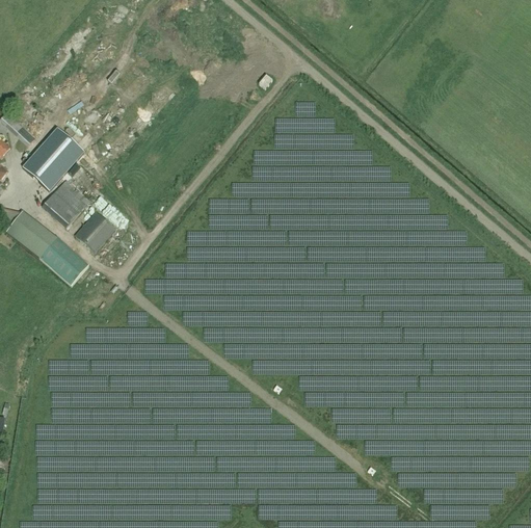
[(264,87),(271,79),(265,73),(258,82),(264,87)]
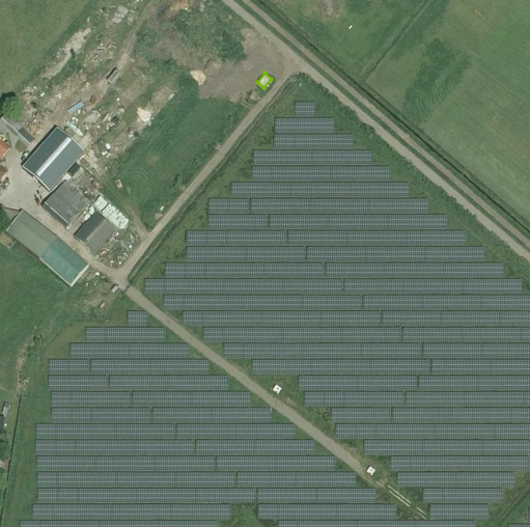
[(0,118),(27,143),(33,137),(5,111),(0,116),(0,118)]
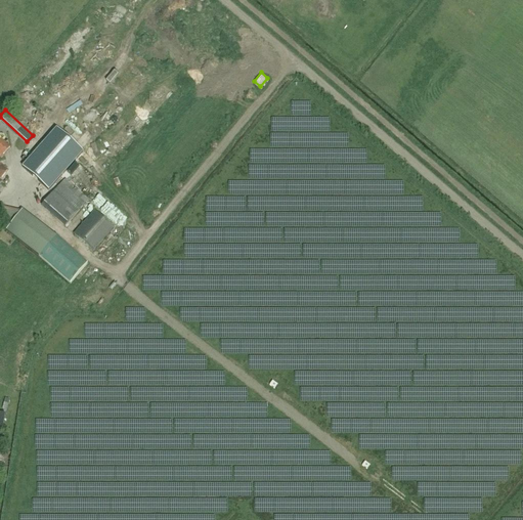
[(55,125),(22,164),(47,187),(82,148),(55,125)]
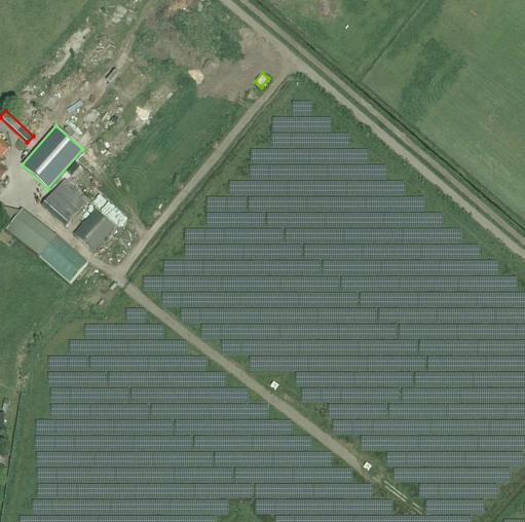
[(0,152),(1,153),(9,144),(0,136),(0,152)]
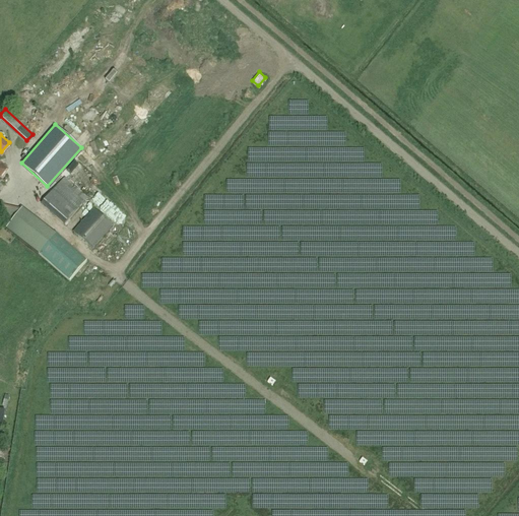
[(54,186),(41,201),(64,221),(83,199),(61,178),(57,182),(54,186)]
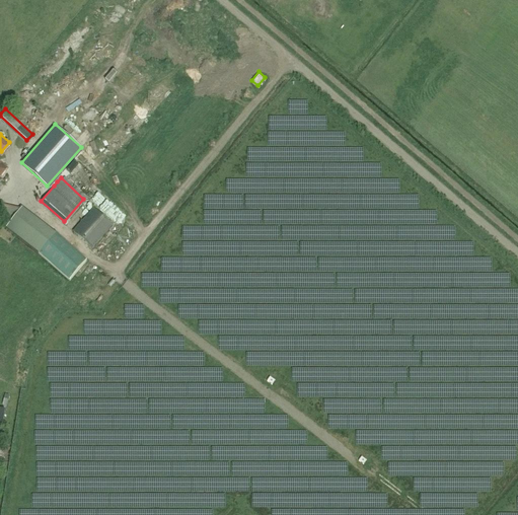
[(0,215),(10,218),(19,207),(0,201),(0,215)]
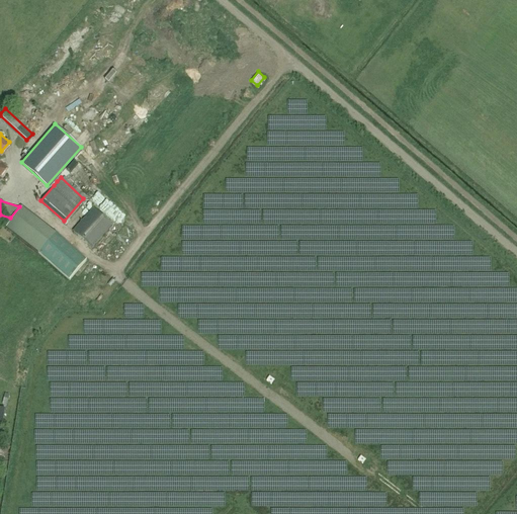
[(90,245),(110,222),(92,205),(72,229),(90,245)]
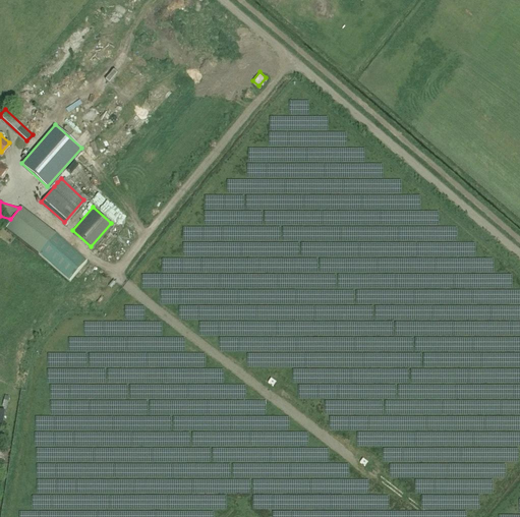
[(38,251),(48,261),(64,241),(54,232),(38,251)]
